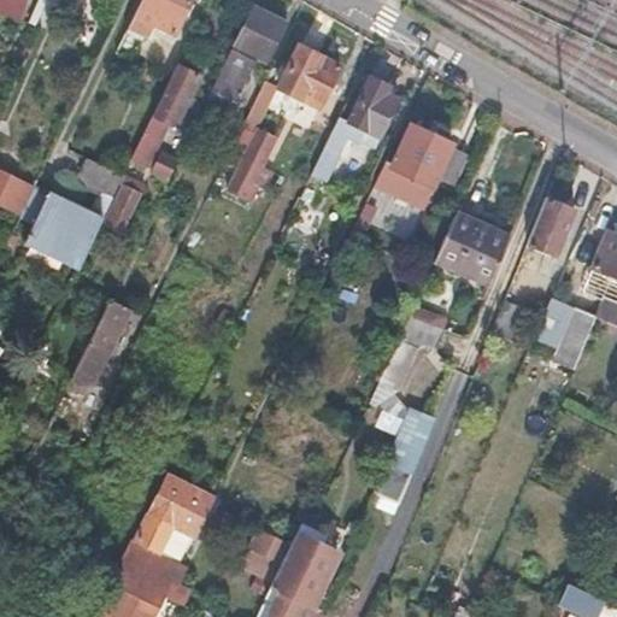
[(0,0),(0,15),(15,22),(21,0),(0,0)]
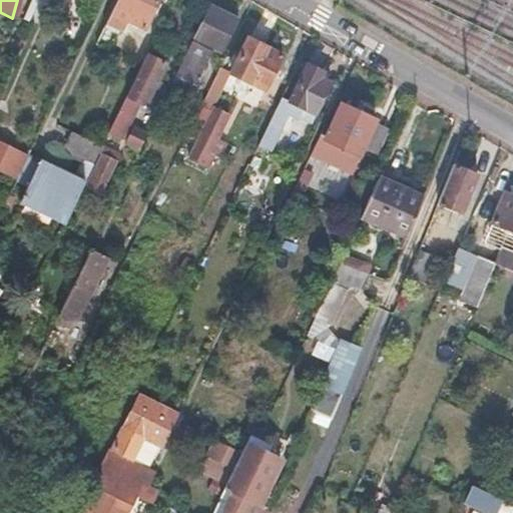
[(33,0),(34,0),(32,4),(24,20),(38,27),(51,0),(33,0)]
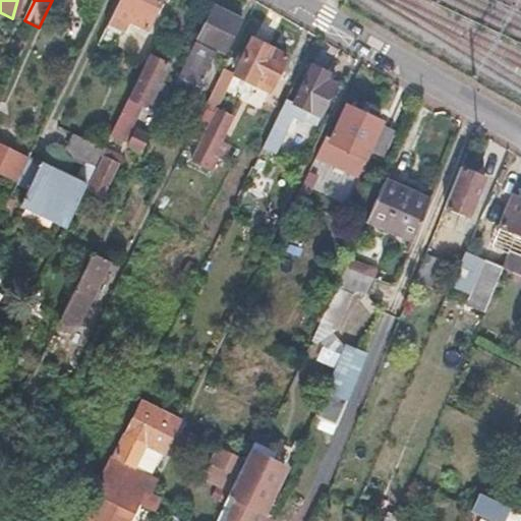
[(157,0),(117,0),(96,44),(108,50),(119,29),(125,32),(129,21),(143,29),(157,0)]
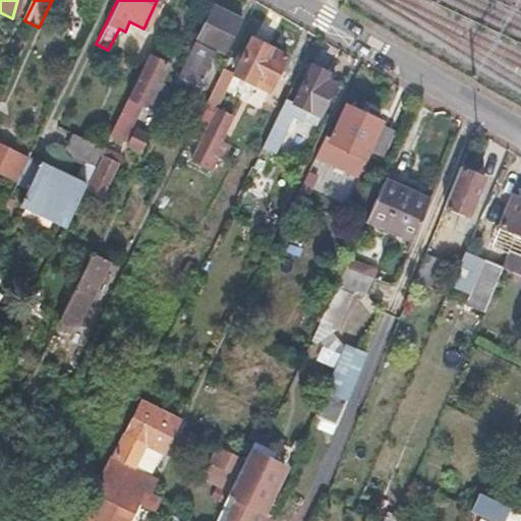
[(227,14),(212,6),(173,84),(193,94),(215,51),(221,54),(238,18),(227,14)]
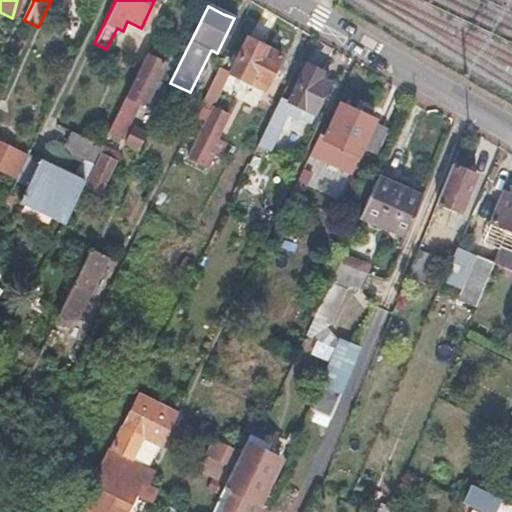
[(280,55),(246,38),(228,73),(262,90),(280,55)]
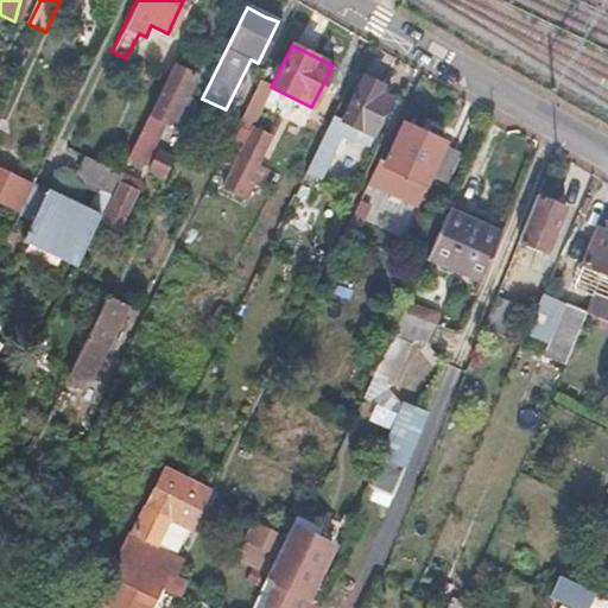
[(191,75),(171,65),(128,157),(143,164),(164,121),(169,124),(191,75)]
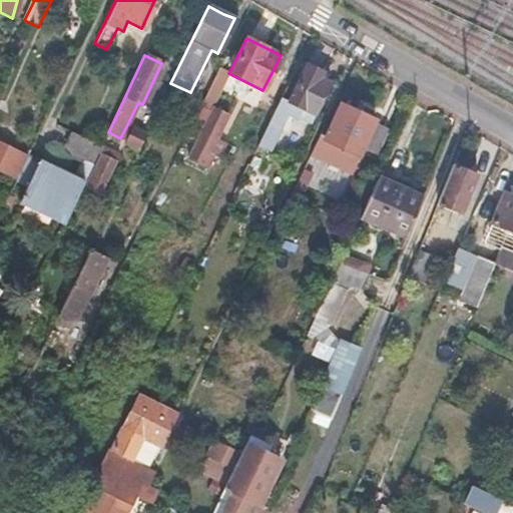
[(286,100),(280,97),(257,146),(268,151),(287,113),(285,111),(289,103),(311,113),(327,82),(318,78),(321,73),(305,64),(286,100)]
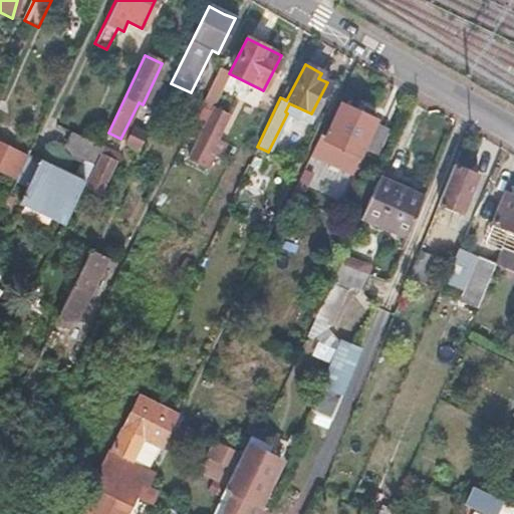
[(229,73),(218,67),(201,102),(211,107),(229,73)]
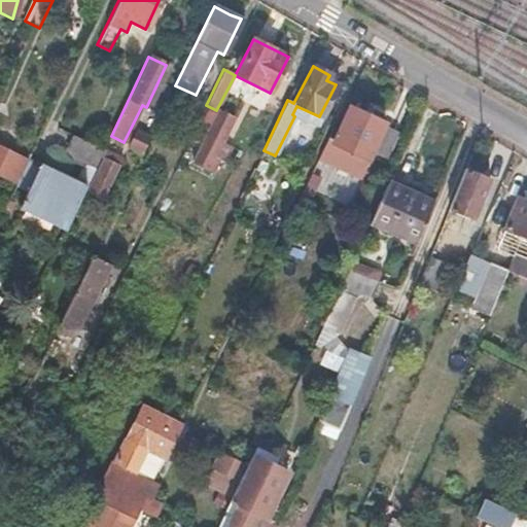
[(331,141),(327,139),(318,157),(361,178),(374,151),(386,157),(401,121),(390,116),(391,114),(353,98),(331,141)]
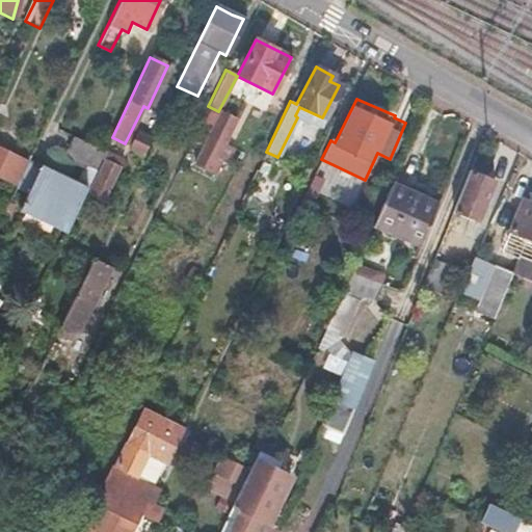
[(218,118),(211,114),(201,134),(209,138),(194,166),(216,177),(223,162),(219,160),(239,122),(221,113),(218,118)]
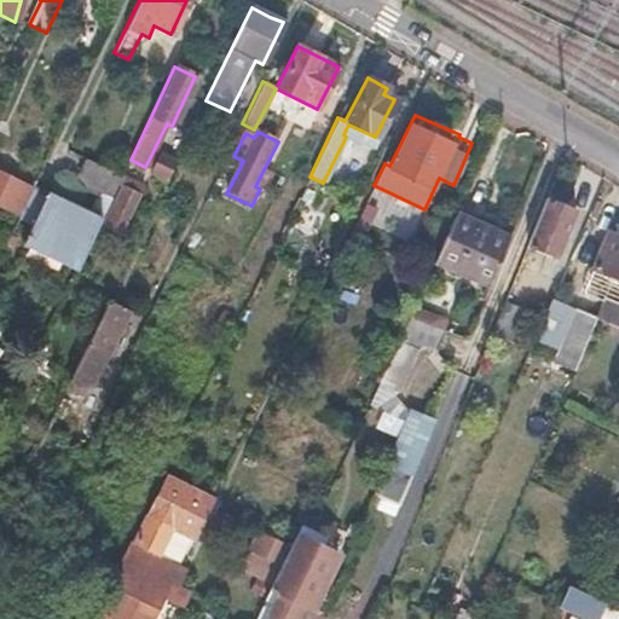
[(175,165),(160,156),(152,172),(168,179),(175,165)]
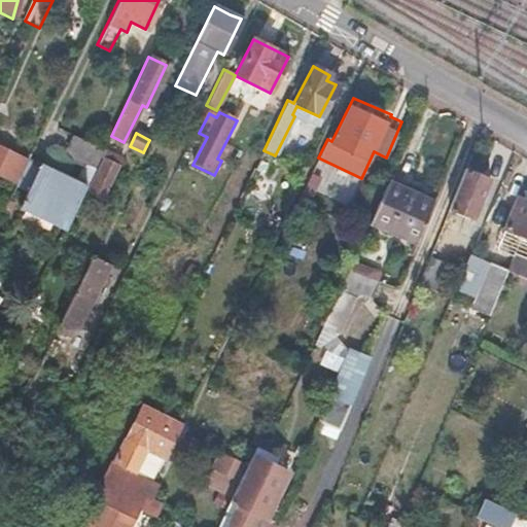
[(104,150),(75,136),(67,153),(96,169),(104,150)]
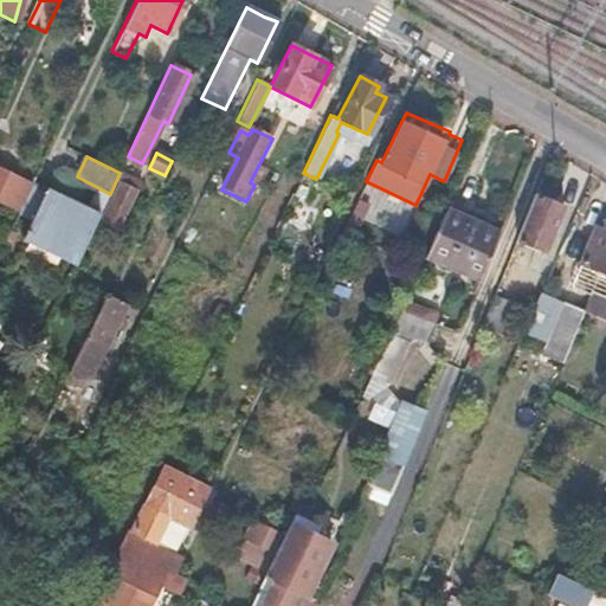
[(376,160),(369,156),(360,176),(359,178),(366,181),(376,160)]
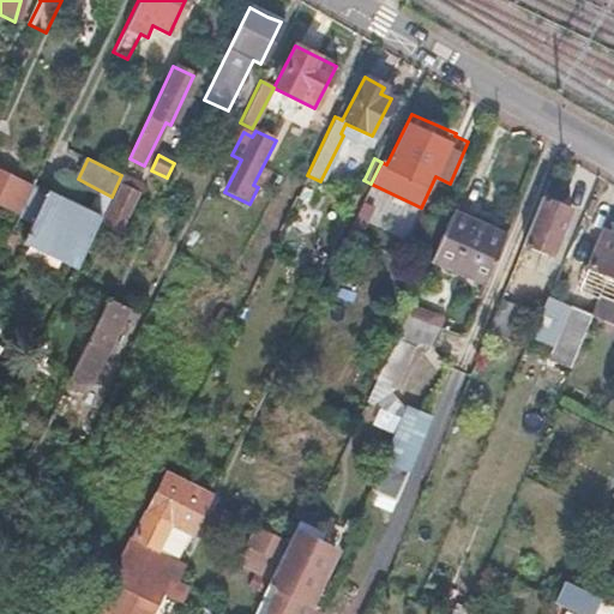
[(0,173),(0,206),(16,215),(29,187),(0,173)]
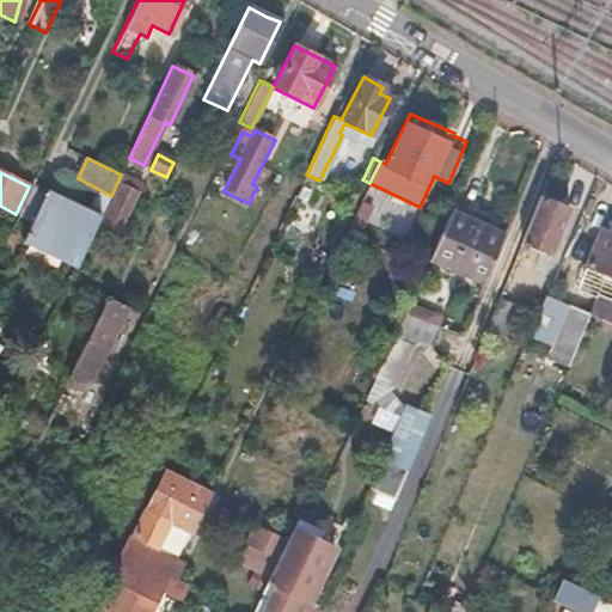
[(363,178),(353,173),(342,194),(353,199),(362,179),(363,178)]
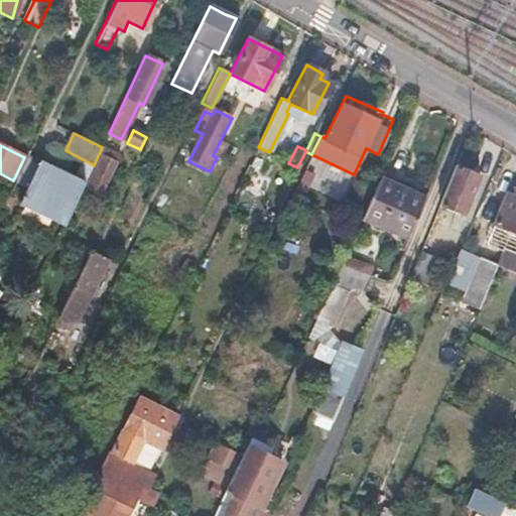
[(116,158),(103,152),(86,187),(99,195),(116,158)]
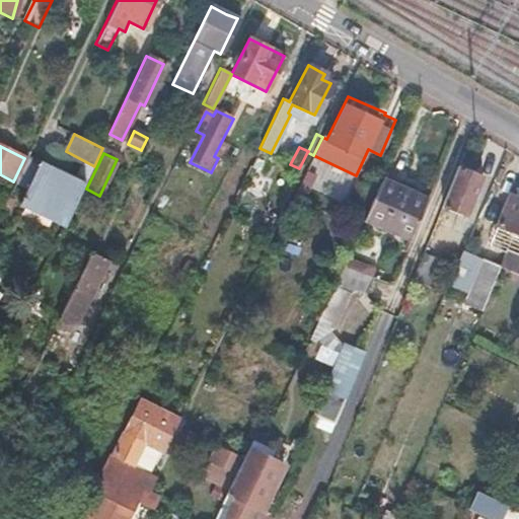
[(85,183),(40,161),(21,198),(67,221),(85,183)]
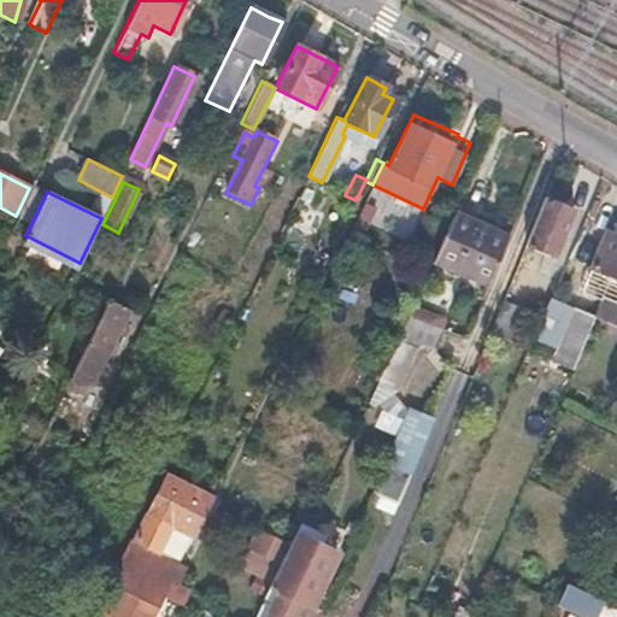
[(574,207),(542,195),(523,244),(552,256),(574,207)]
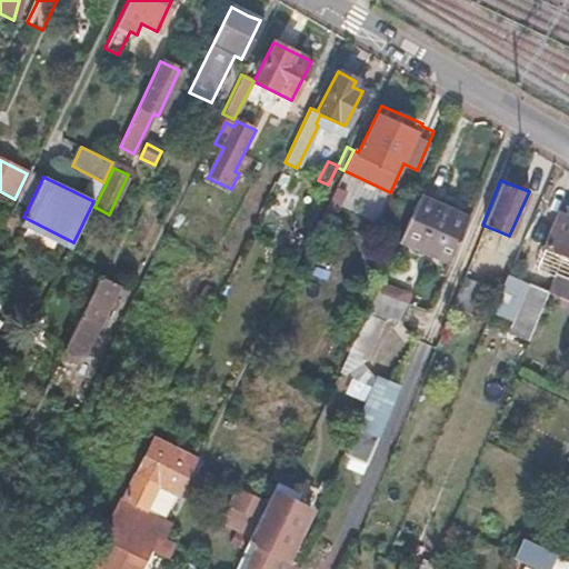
[(419,196),(416,205),(399,240),(447,261),(467,216),(419,196)]
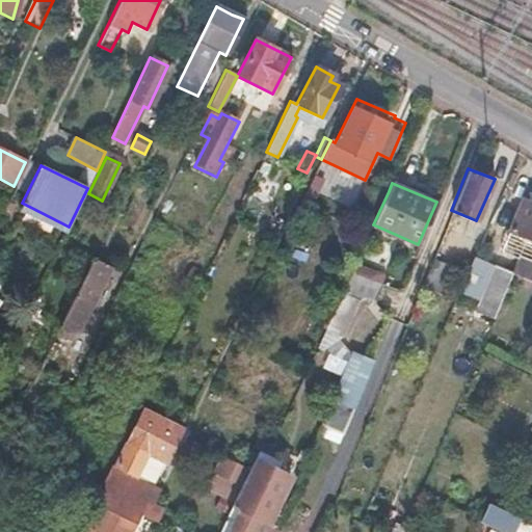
[(531,202),(520,197),(506,230),(531,241),(531,202)]
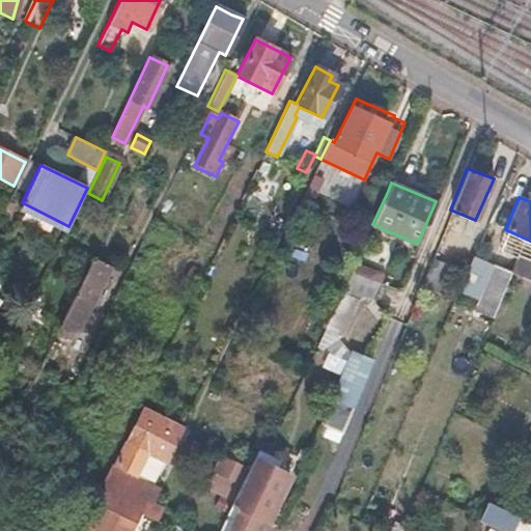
[(450,264),(431,256),(419,286),(438,295),(450,264)]
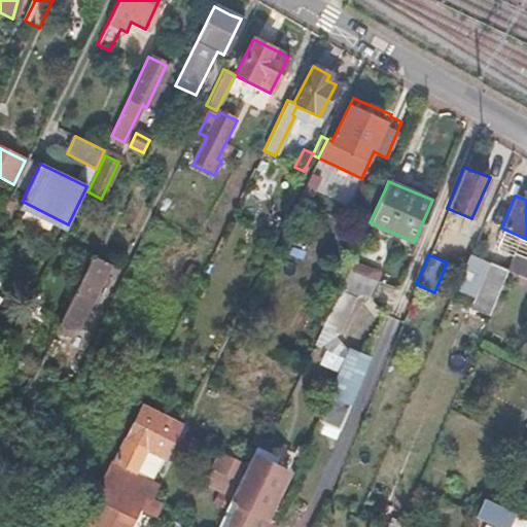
[(526,260),(513,254),(505,269),(526,277),(526,260)]
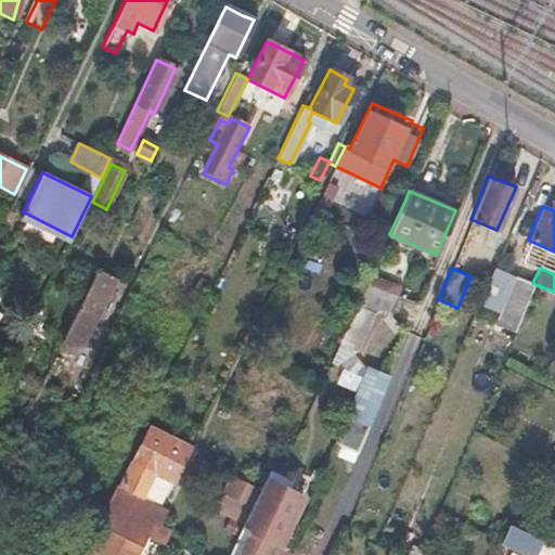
[(117,282),(97,271),(77,310),(98,320),(117,282)]
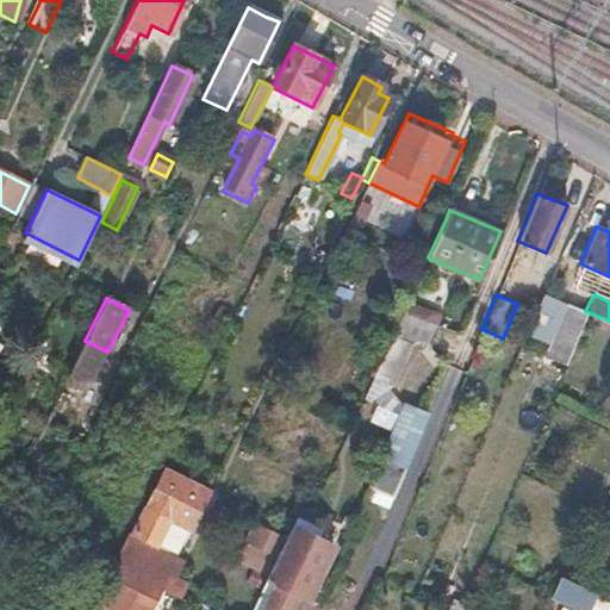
[(437,311),(409,299),(403,311),(433,323),(437,311)]
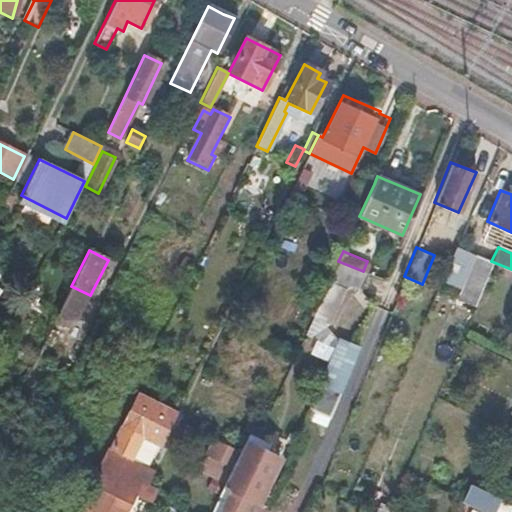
[(491,261),(473,253),(453,298),(472,306),(491,261)]
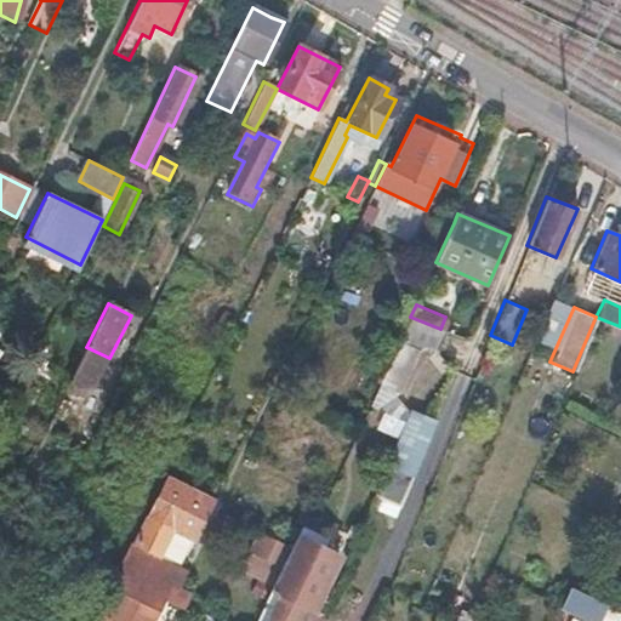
[(440,329),(410,317),(393,354),(414,364),(422,345),(433,348),(440,329)]
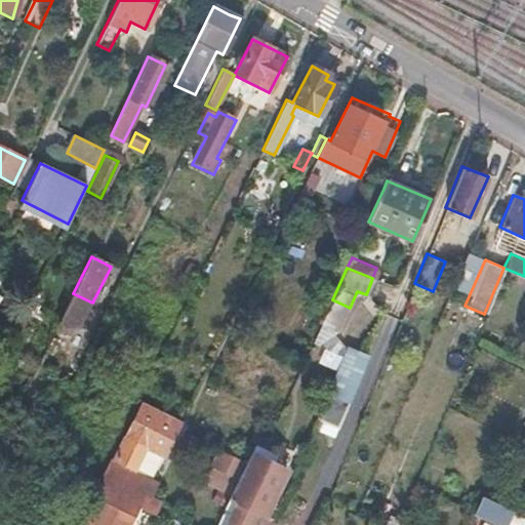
[(350,349),(314,430),(336,440),(372,359),(350,349)]
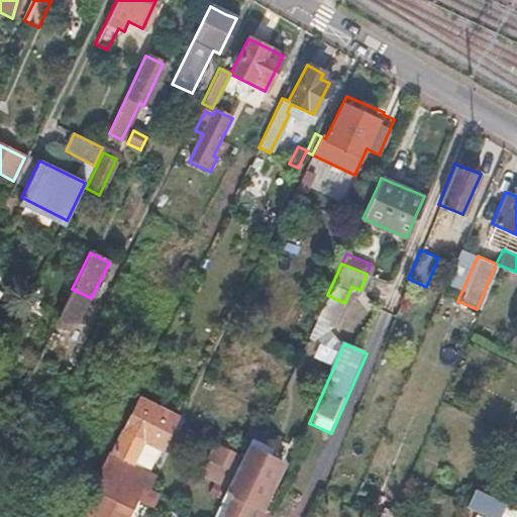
[(112,452),(133,462),(146,470),(158,448),(159,449),(175,417),(138,399),(112,452)]
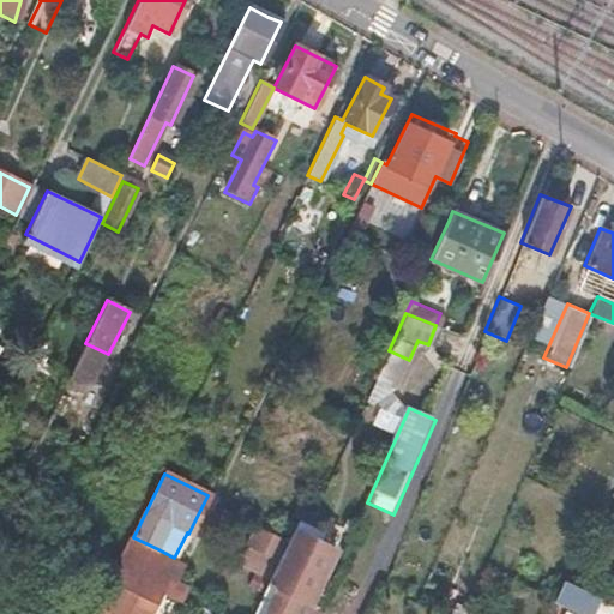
[(276,561),(286,542),(258,529),(248,548),(276,561)]
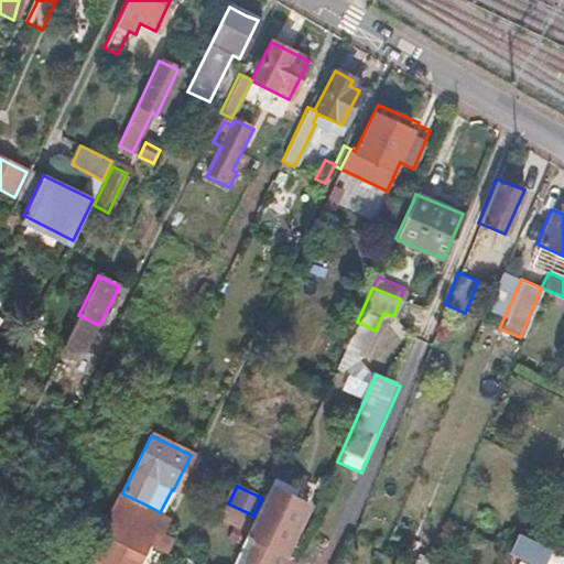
[(145,505),(122,494),(119,492),(108,513),(112,514),(87,563),(137,563),(147,543),(163,551),(172,534),(163,531),(170,517),(160,512),(145,505)]
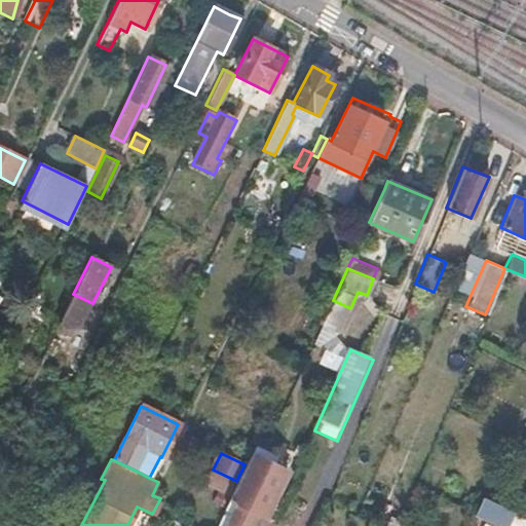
[(248,463),(242,476),(270,489),(275,478),(255,466),(248,463)]
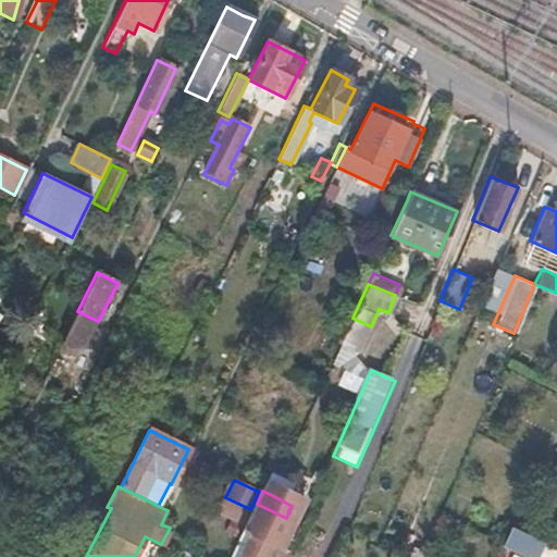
[(243,527),(250,509),(225,497),(217,514),(243,527)]
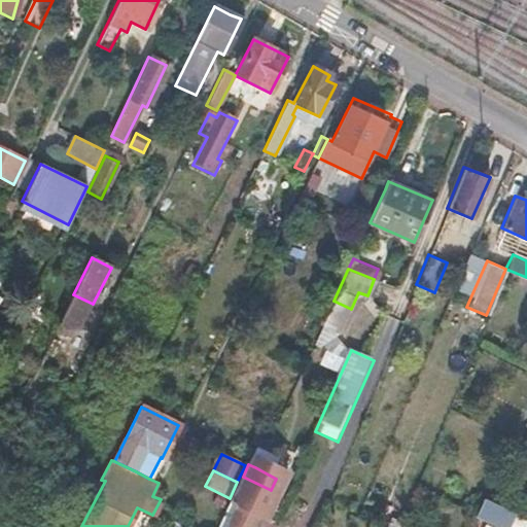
[(271,490),(243,477),(232,499),(256,511),(260,513),(271,490)]
